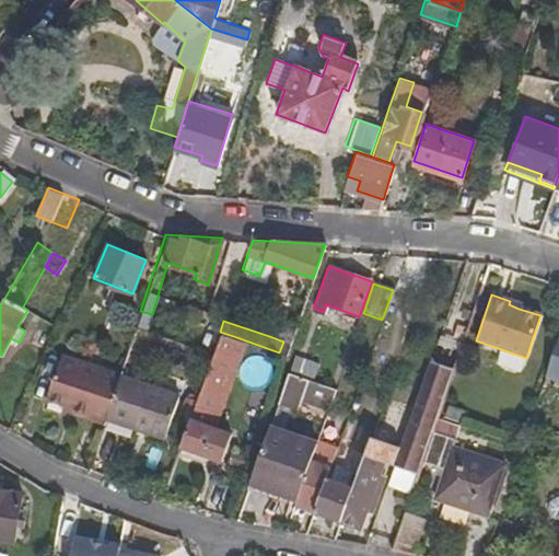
[(279,352),(287,355),(294,332),(274,324),(269,336),(283,342),(279,352)]
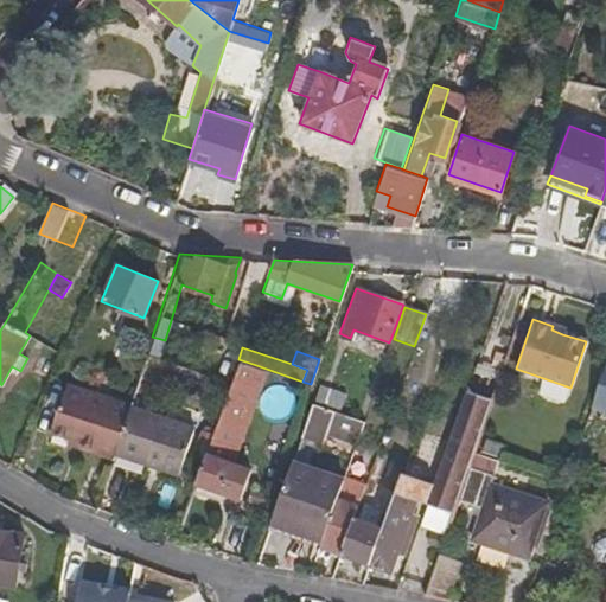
[(250,382),(256,365),(238,359),(229,384),(216,421),(227,426),(243,379),(250,382)]
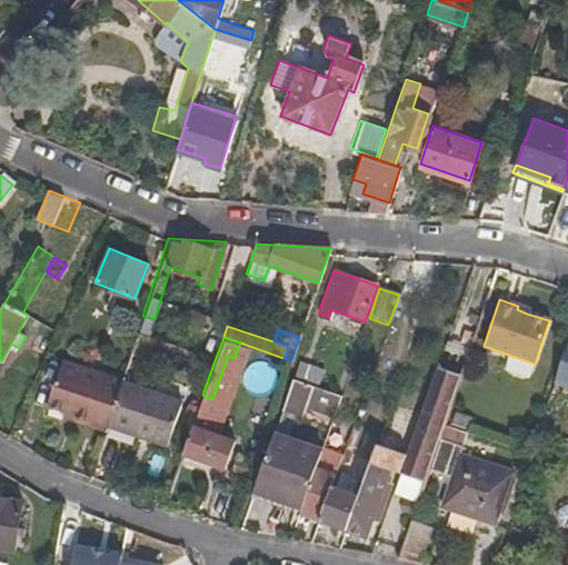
[(567,339),(554,380),(567,385),(567,339)]
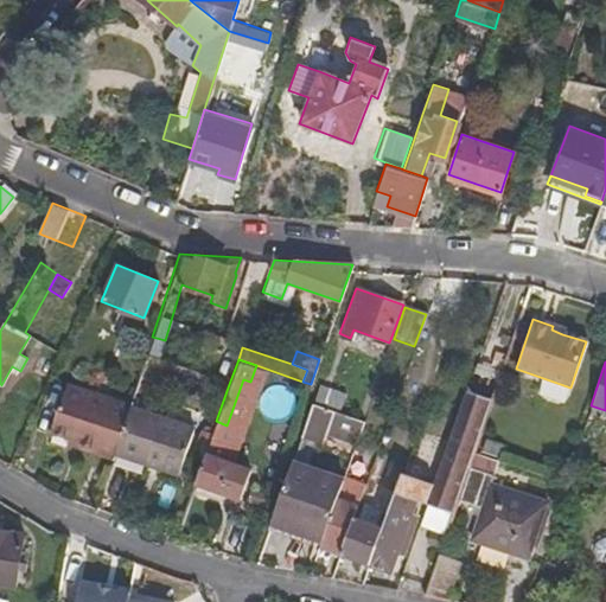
[(235,428),(250,382),(243,379),(227,426),(235,428)]
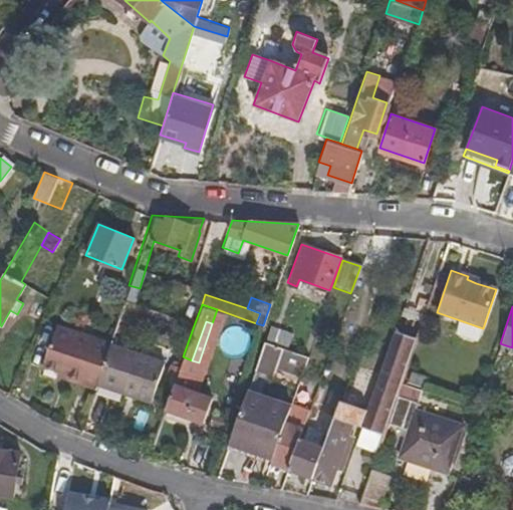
[(109,344),(110,341),(55,322),(42,364),(56,368),(64,371),(62,375),(95,387),(96,384),(109,344)]
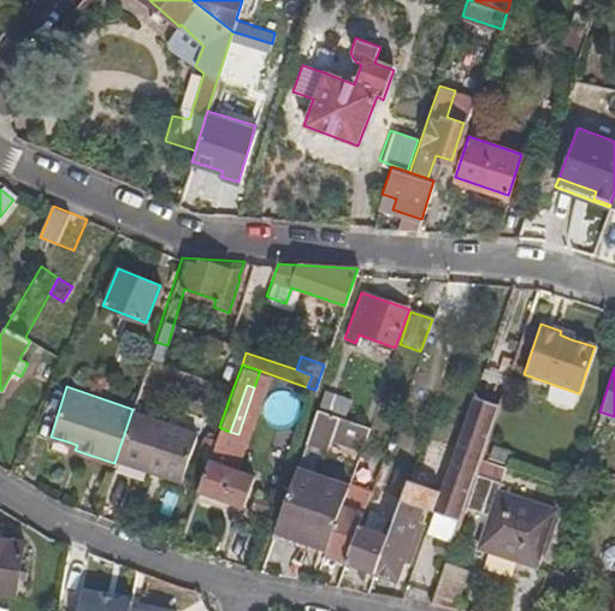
[(318,410),(344,419),(350,401),(324,391),(318,410)]
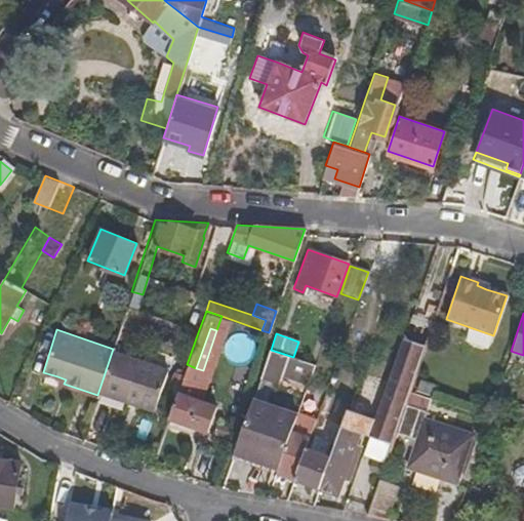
[(408,392),(424,346),(401,338),(373,418),(367,436),(390,444),(393,436),(403,406),(408,392)]
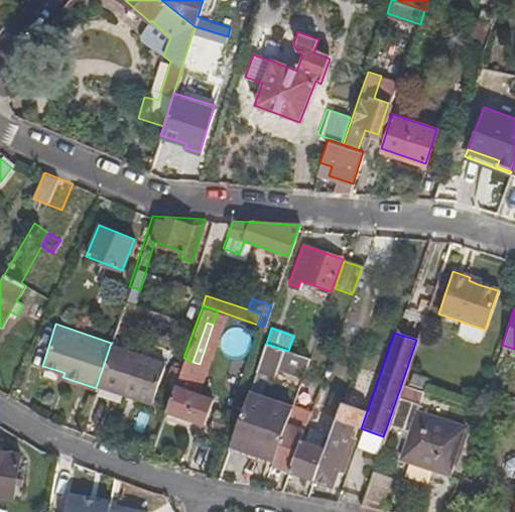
[(303,375),(309,358),(288,351),(266,344),(265,343),(255,373),(267,377),(272,364),(303,375)]
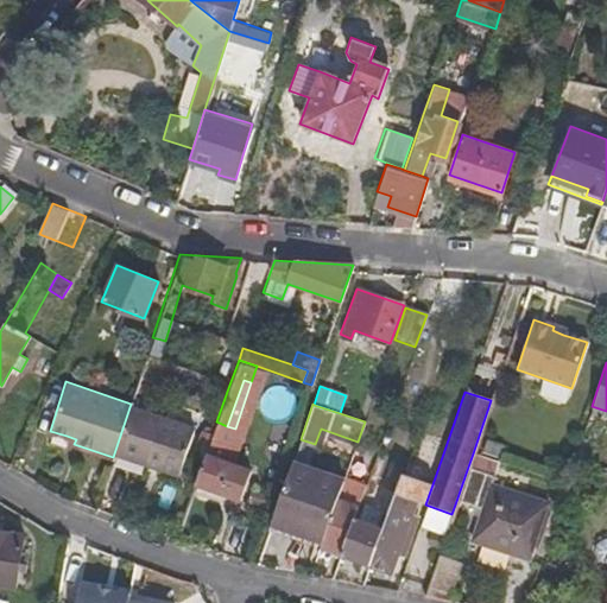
[(177,475),(194,427),(130,407),(114,454),(177,475)]
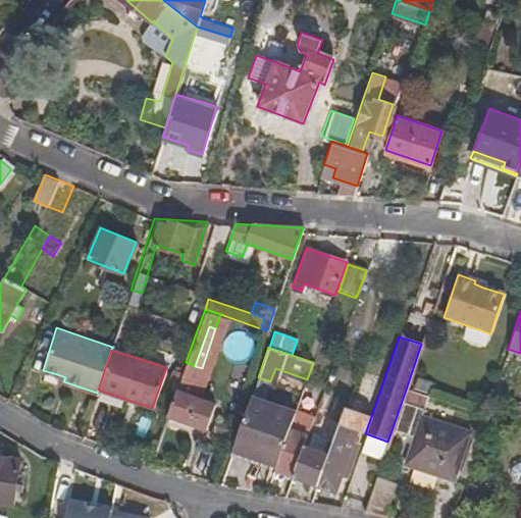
[(198,378),(202,368),(195,366),(186,362),(181,373),(198,378)]
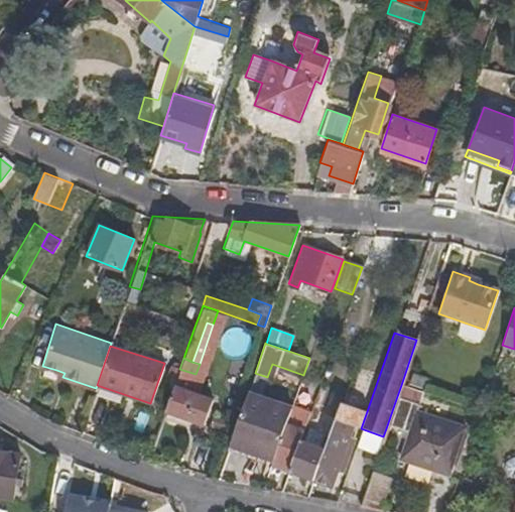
[(205,422),(213,396),(190,388),(196,374),(179,369),(165,408),(205,422)]
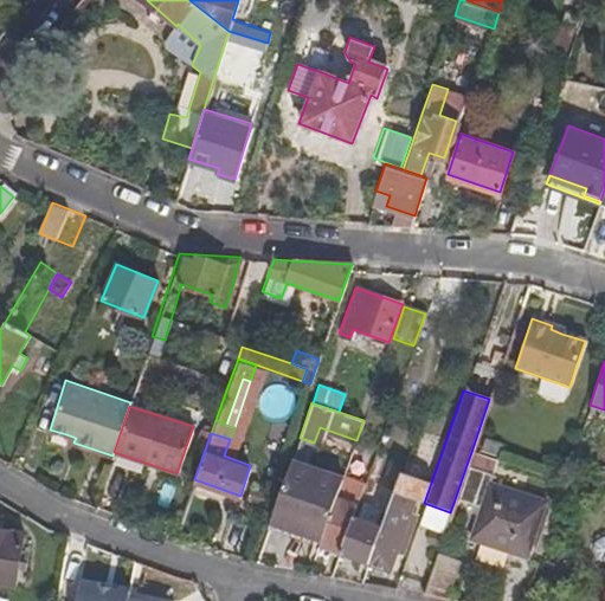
[(483,439),(480,451),(495,456),(499,445),(483,439)]
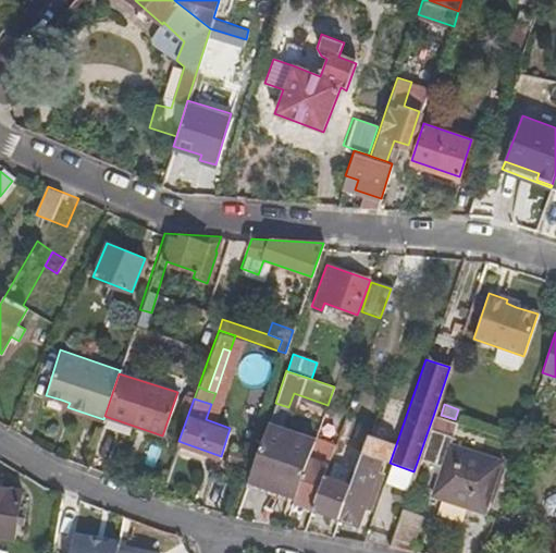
[(351,435),(357,420),(348,417),(343,432),(351,435)]
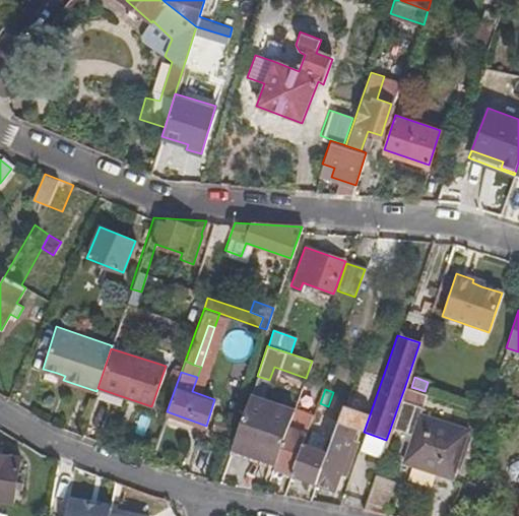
[(288,429),(296,407),(251,393),(232,450),(276,463),(288,429)]
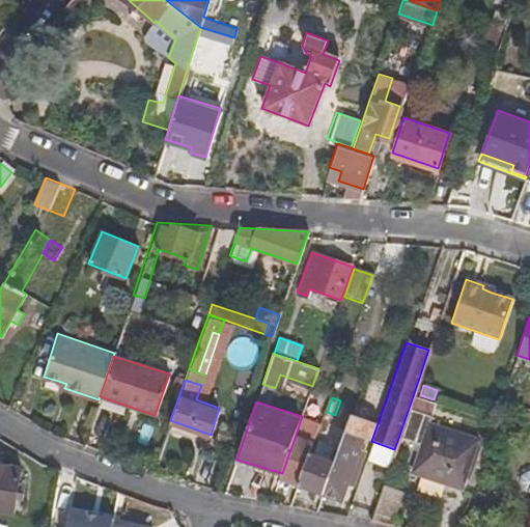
[(347,484),(363,439),(371,441),(378,423),(366,420),(370,407),(355,403),(334,462),(323,493),(340,499),(345,484),(347,484)]
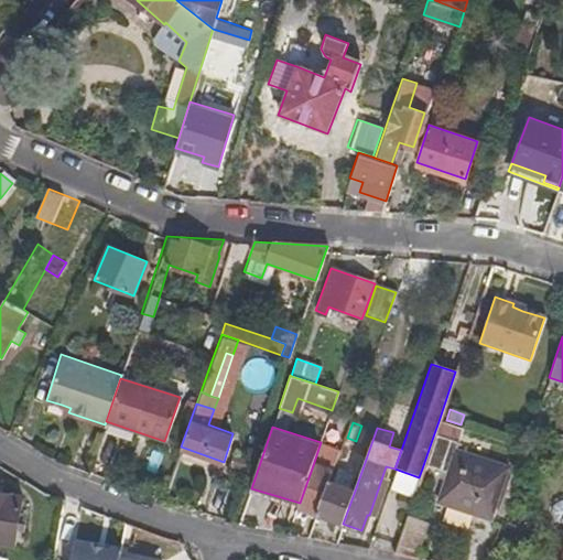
[(487,523),(506,469),(454,452),(457,444),(433,437),(422,469),(443,475),(434,505),(487,523)]
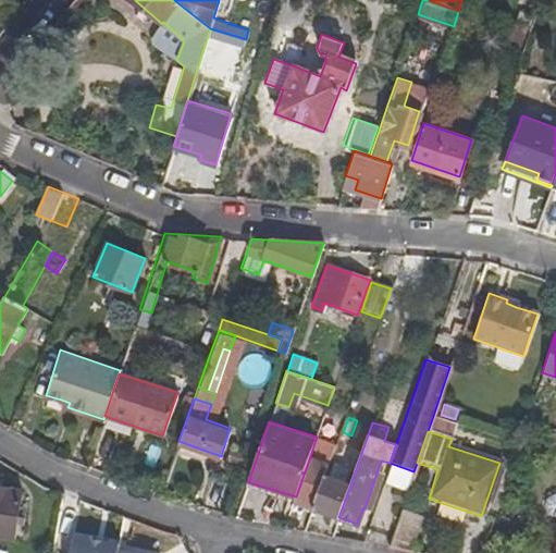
[(294,503),(312,510),(324,475),(328,464),(336,441),(318,434),(317,437),(309,459),(296,496),(294,503)]
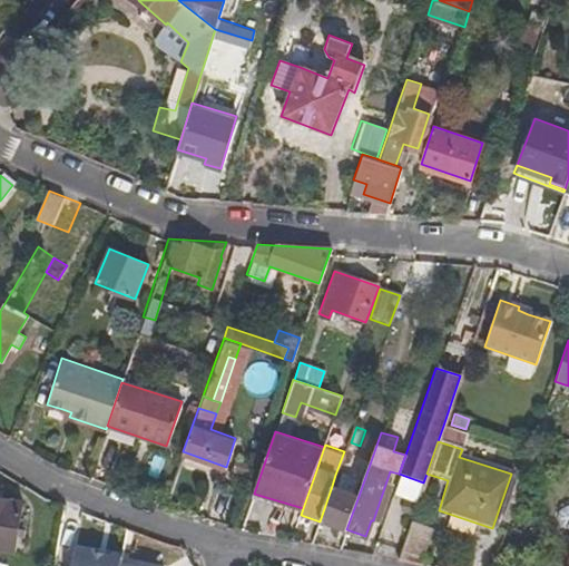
[(346,529),(359,496),(352,494),(357,479),(340,474),(335,487),(332,486),(320,521),(346,529)]
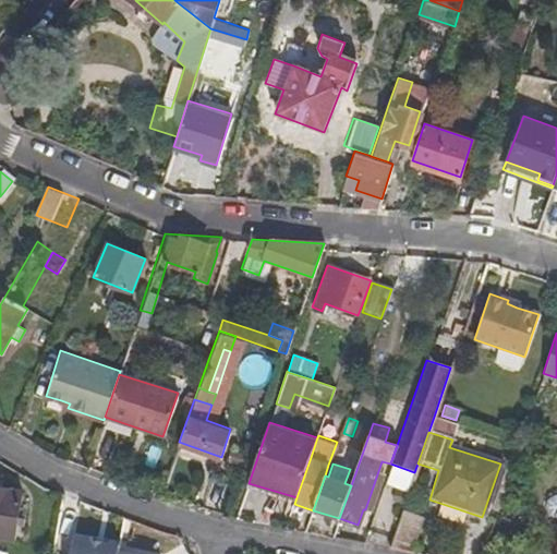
[(0,536),(12,538),(20,489),(0,484),(0,536)]
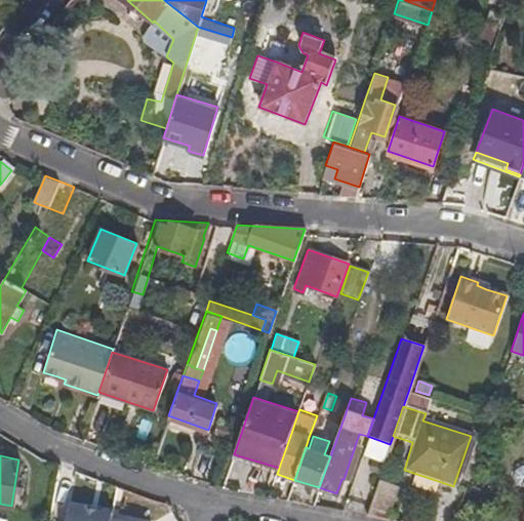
[(523,465),(515,470),(513,478),(518,485),(523,487),(523,520),(523,465)]
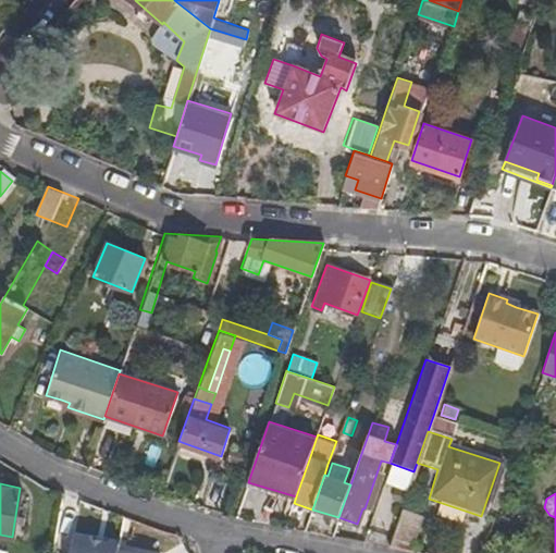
[(410,552),(422,516),(402,510),(388,548),(410,552)]
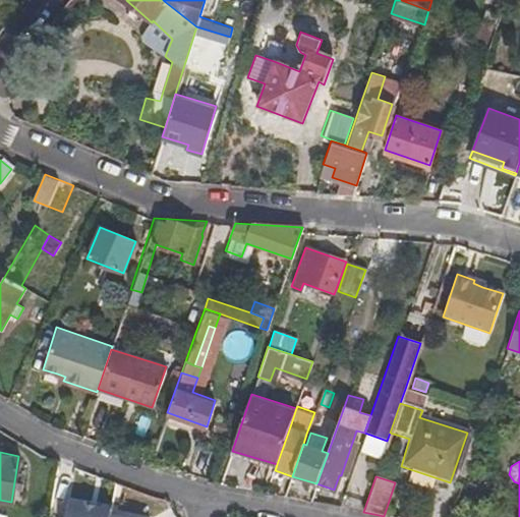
[(110,507),(66,500),(63,516),(108,516),(109,513),(110,507)]
